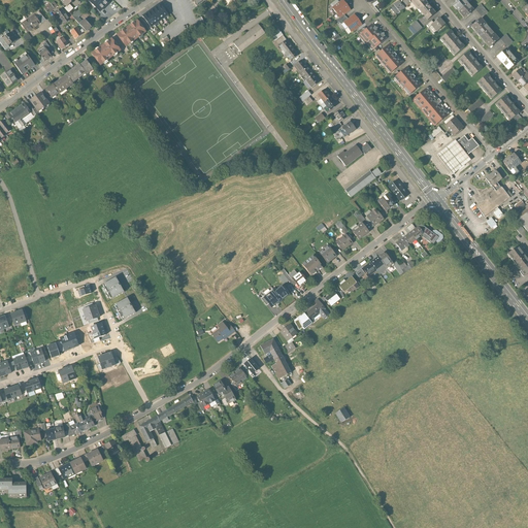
[(91,0),(89,2),(99,12),(109,3),(105,0),(91,0)]
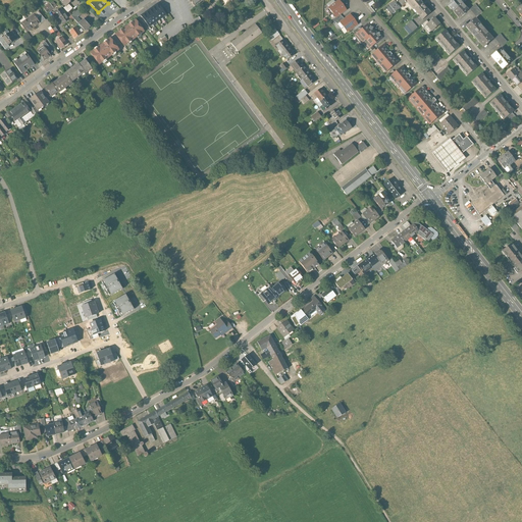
[(459,0),(454,0),(454,1),(454,0),(451,2),(451,3),(448,6),(453,12),(462,4),(459,0)]
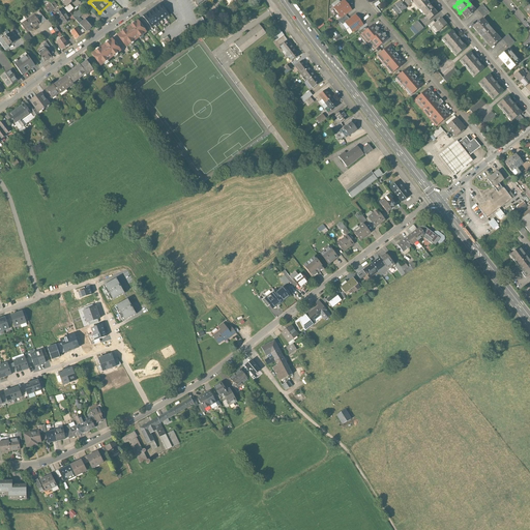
[(344,1),(333,8),(337,13),(348,5),(344,1)]
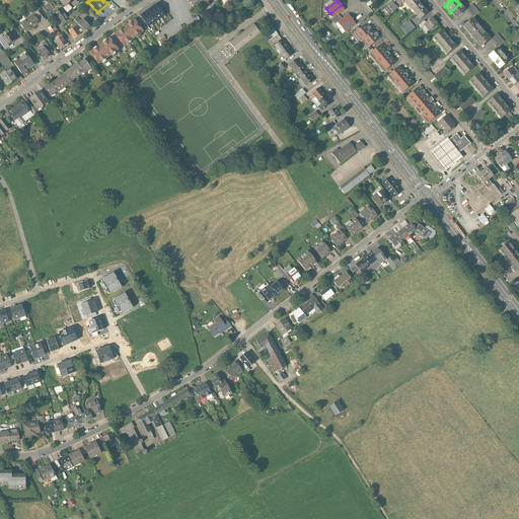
[(392,1),(386,5),(391,11),(392,12),(397,8),(392,1)]
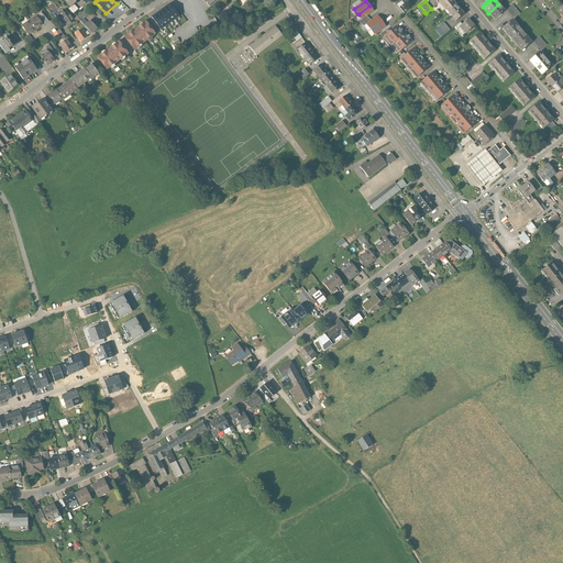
[(464,14),(454,3),(448,9),(454,17),(452,18),(455,22),(464,14)]
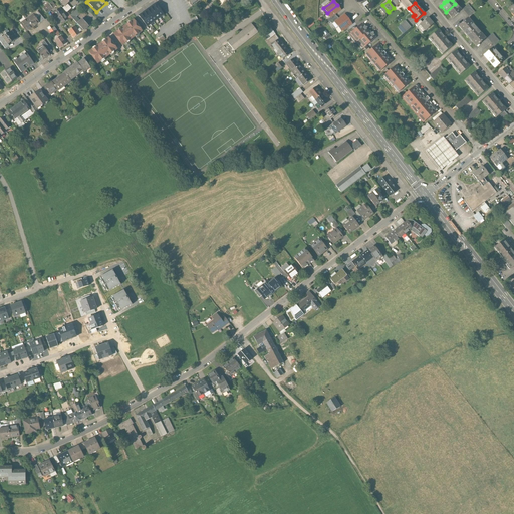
[(49,4),(43,9),(45,13),(52,8),(49,4)]
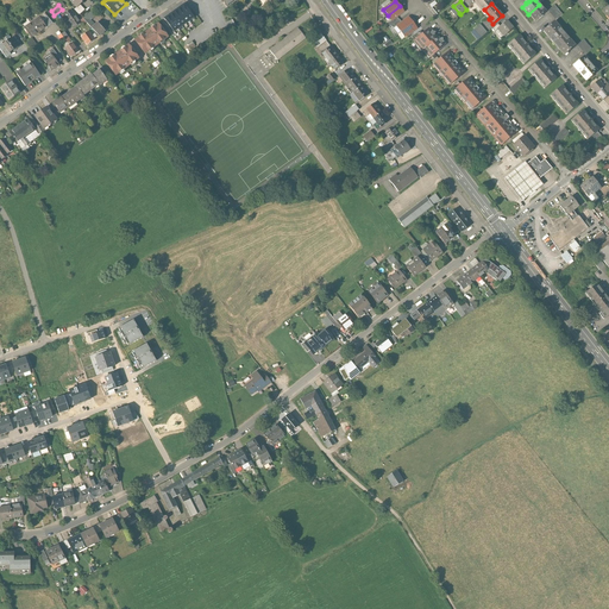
[(85,11),(80,5),(77,7),(74,10),(80,16),(85,11)]
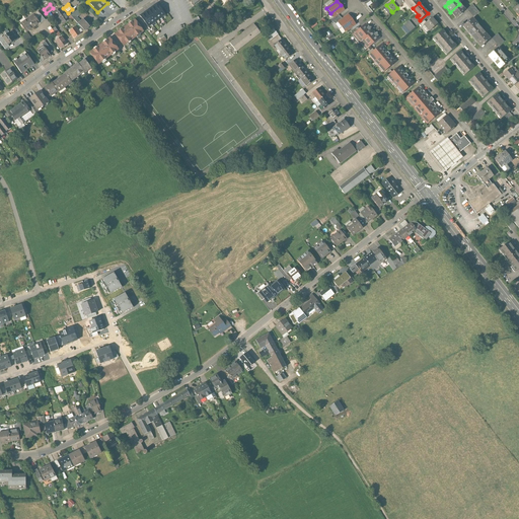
[(165,15),(157,4),(153,7),(161,18),(165,15)]
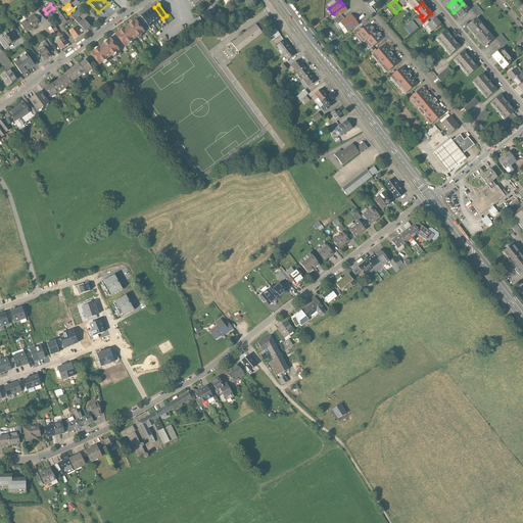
[(463,4),(454,12),(459,18),(463,15),(463,16),(466,13),(465,13),(469,10),(463,4)]
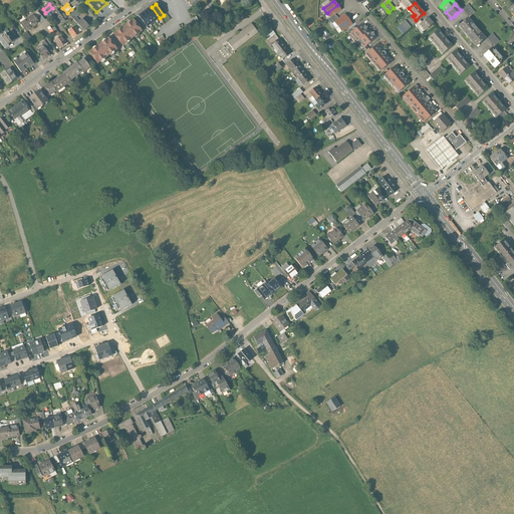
[(337,5),(327,13),(330,18),(334,15),(340,10),(337,5)]
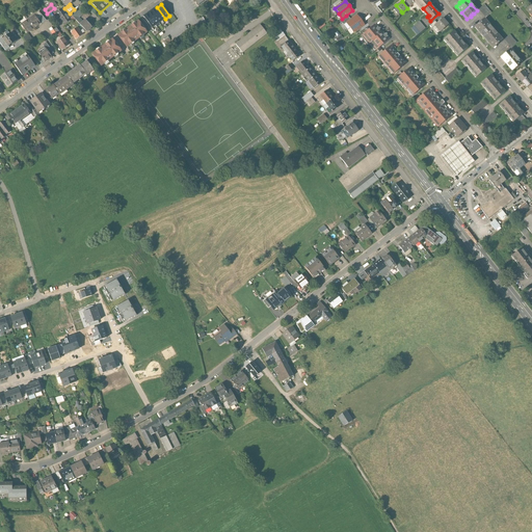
[(401,11),(396,5),(393,8),(398,15),(401,11)]
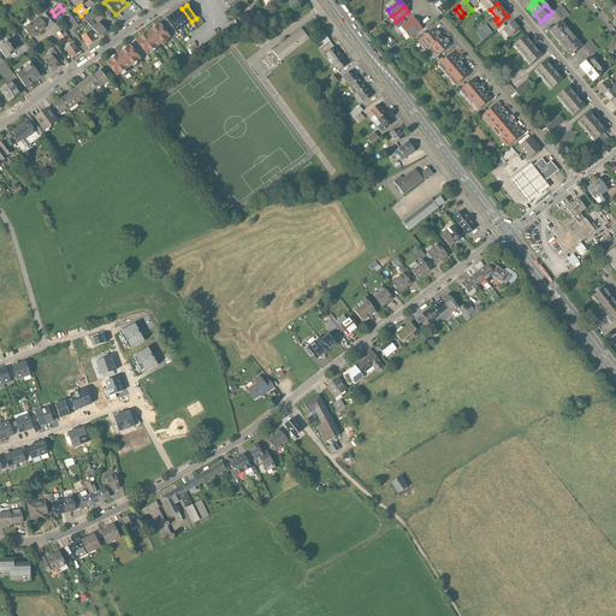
[(191,22),(182,9),(178,11),(188,24),(191,22)]
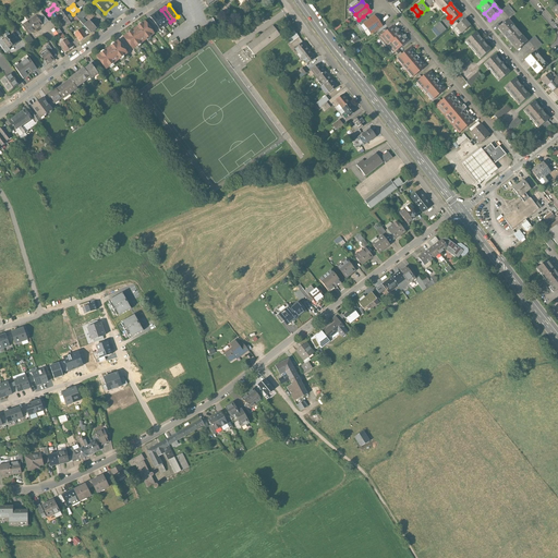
[(86,9),(76,17),(79,21),(82,19),(89,12),(86,9)]
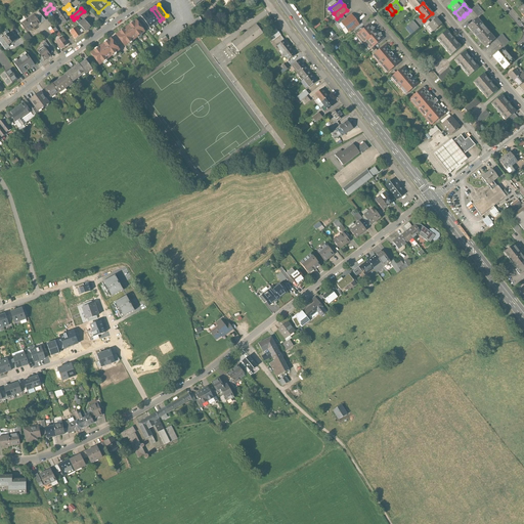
[(479,8),(474,12),(478,17),(483,12),(479,8)]
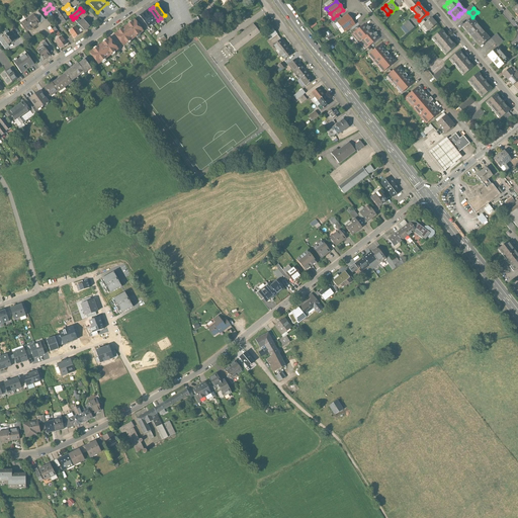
[(63,13),(60,9),(55,13),(59,18),(57,19),(58,21),(60,20),(63,24),(69,20),(64,12),(63,13)]
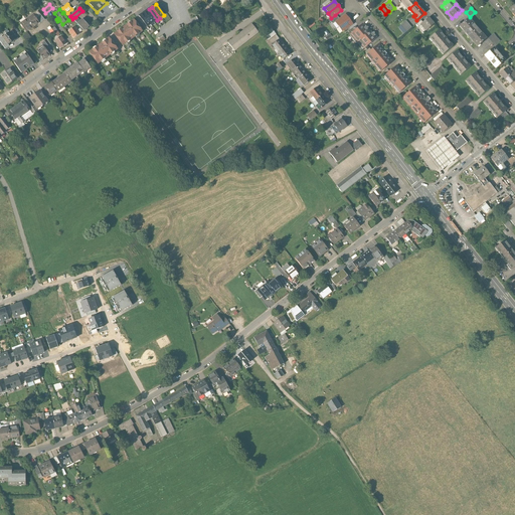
[(157,20),(149,9),(146,11),(154,22),(157,20)]
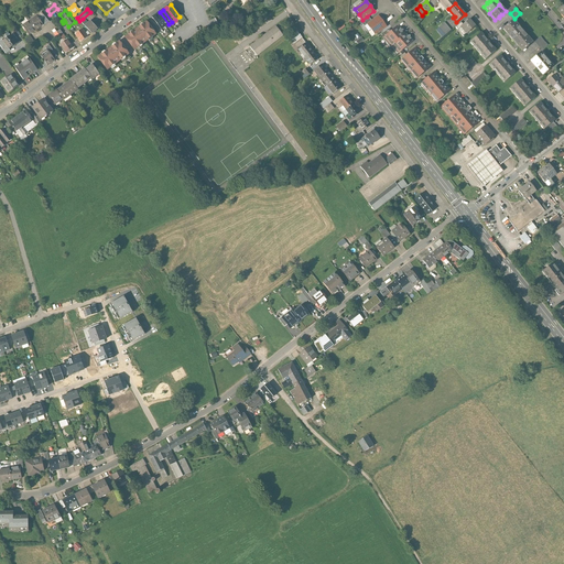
[(169,24),(160,12),(156,15),(165,28),(169,24)]
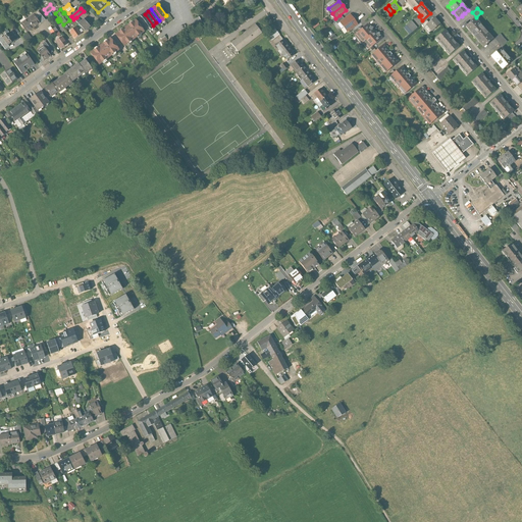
[(40,23),(34,14),(28,19),(33,28),(40,23)]
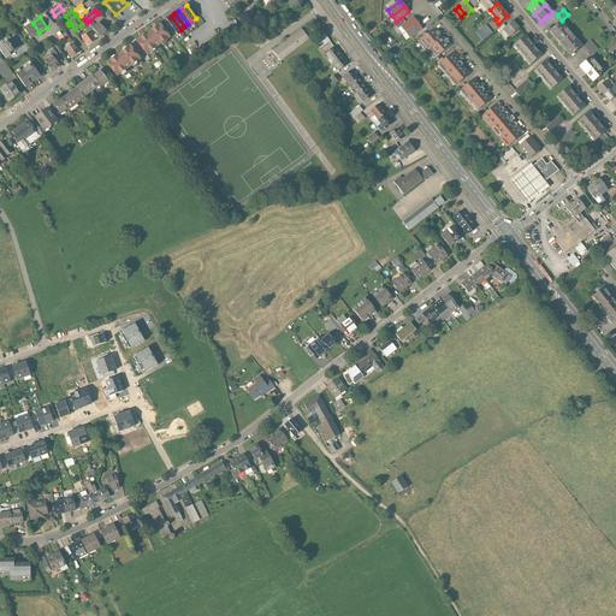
[(181,30),(171,17),(166,19),(176,33),(181,30)]
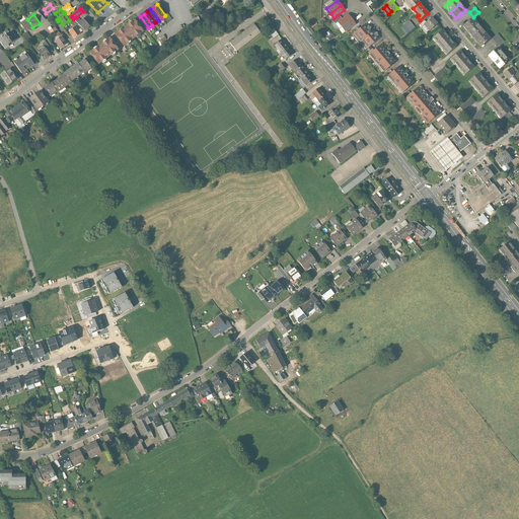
[(342,19),(338,22),(342,27),(352,20),(348,15),(342,19)]
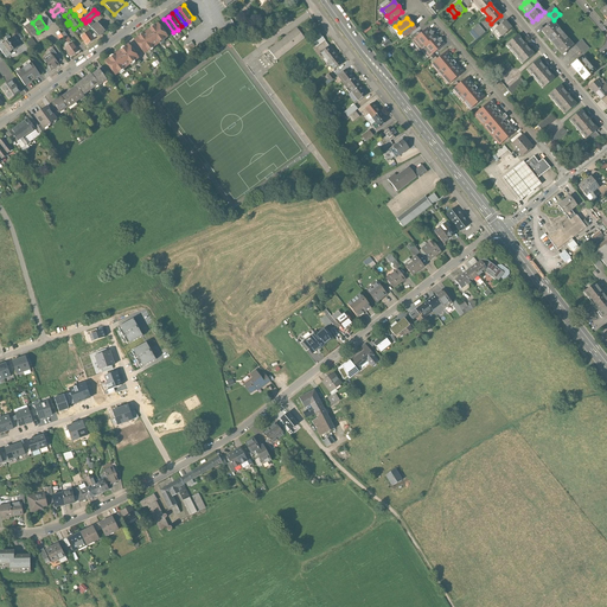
[(100,21),(97,23),(94,26),(91,29),(98,37),(107,30),(100,21)]
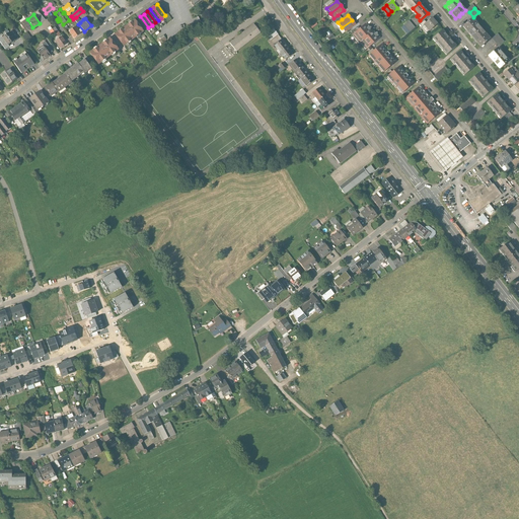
[(426,23),(424,25),(429,31),(435,26),(437,24),(432,18),(426,23)]
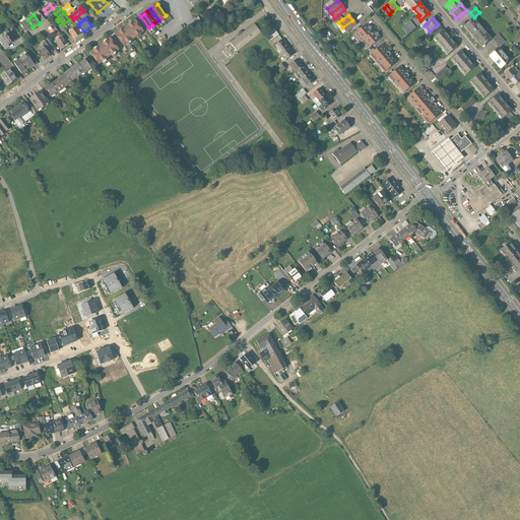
[(33,27),(27,19),(20,24),(26,33),(33,27)]
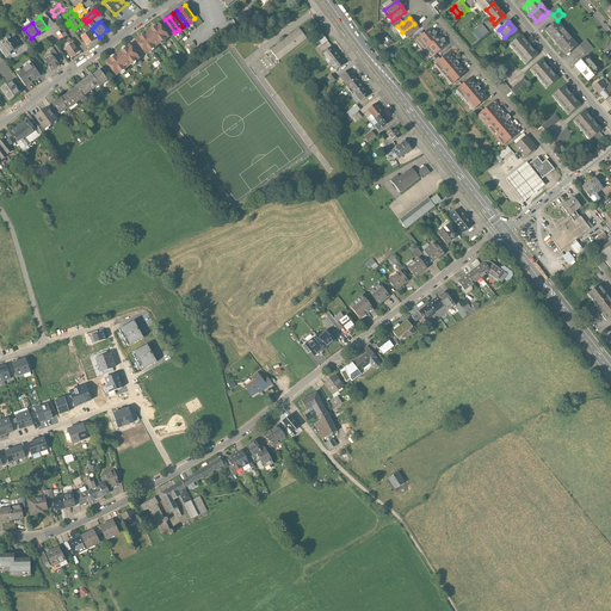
[(566,35),(556,23),(545,32),(555,43),(566,35)]
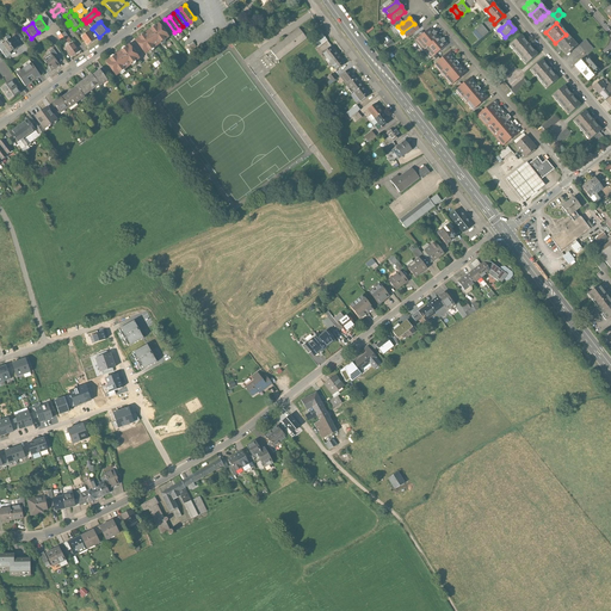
[(414,24),(402,32),(406,38),(418,29),(414,24)]
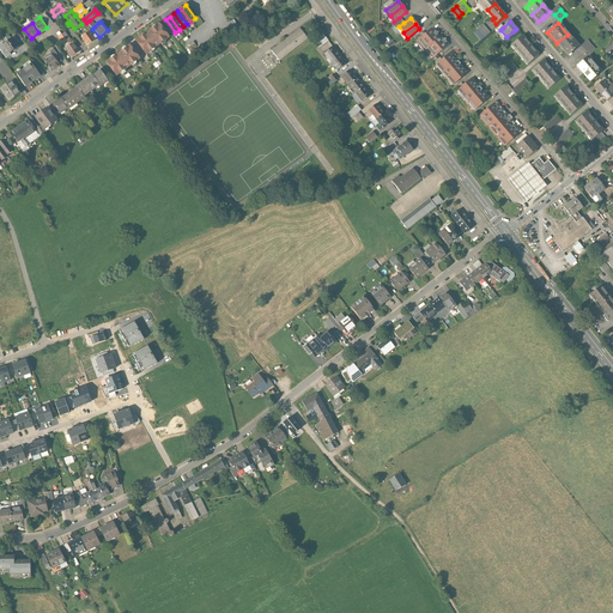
[(159,25),(137,41),(146,54),(169,37),(159,25)]
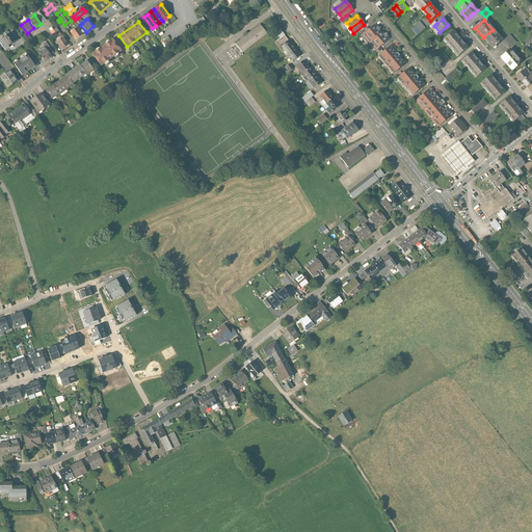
[(425,29),(419,22),(414,26),(420,33),(425,29)]
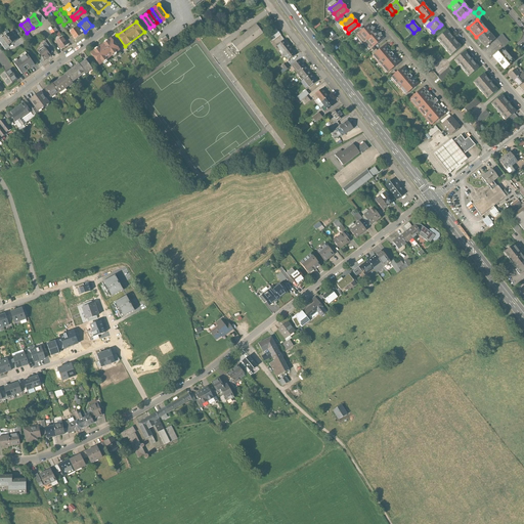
[(256,26),(237,40),(231,44),(238,52),(262,33),(256,25),(256,26)]
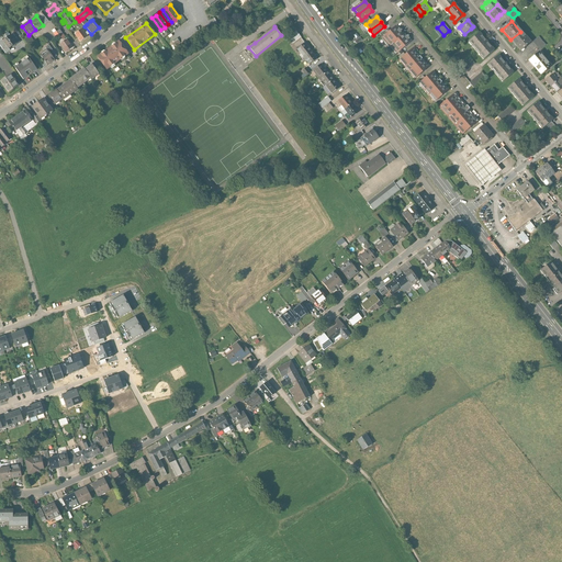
[(396,26),(388,34),(388,33),(383,37),(382,40),(389,47),(390,46),(402,35),(402,34),(402,33),(396,26)]
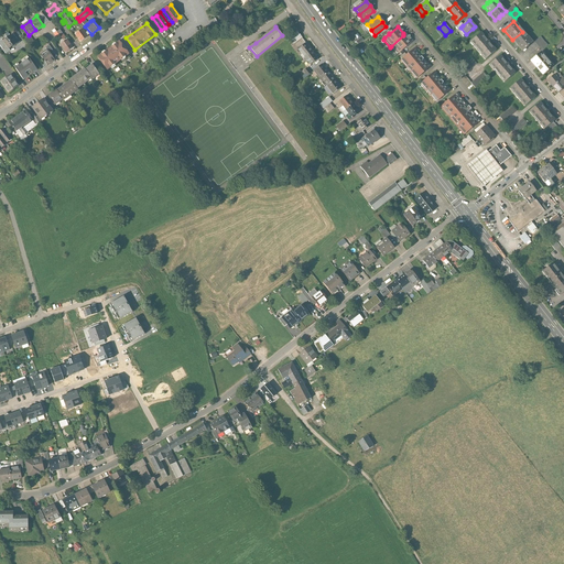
[(55,30),(52,32),(56,38),(60,35),(62,40),(65,38),(60,30),(56,32),(55,30)]
